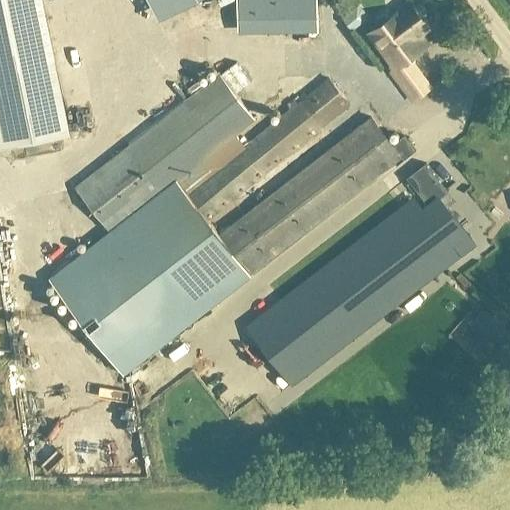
[(64,0),(48,0),(49,12),(65,11),(64,0)]
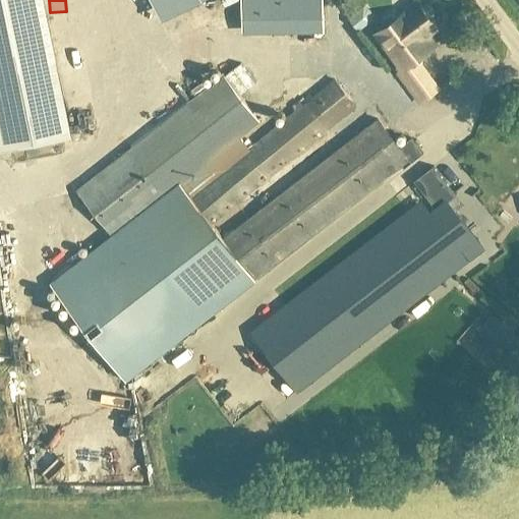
[(200,3),(207,0),(148,0),(164,33),(206,13),(200,3)]
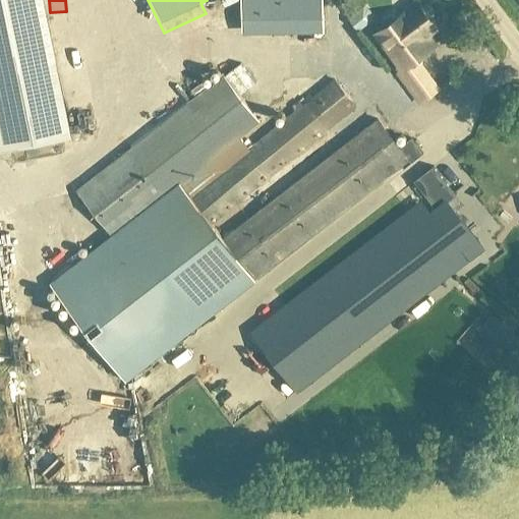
[(280,82),(324,82),(322,0),(239,0),(241,99),(280,99),(280,82)]
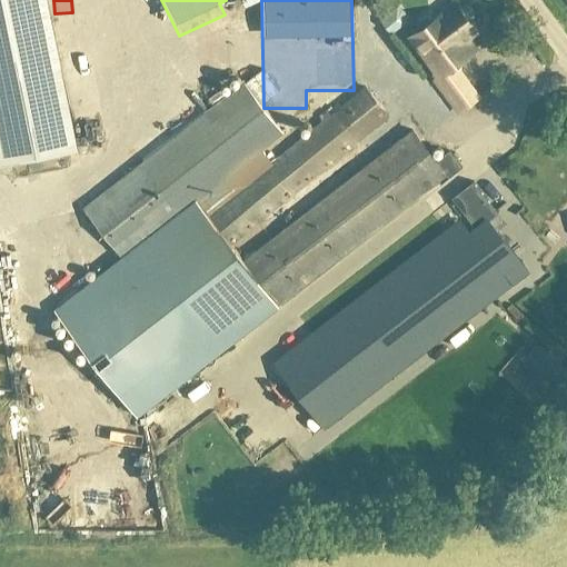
[(434,82),(458,116),(477,100),(454,69),(476,52),(468,42),(479,33),(471,25),(473,19),(471,13),(468,10),(464,9),(458,10),(455,6),(409,40),(438,79),(434,82)]
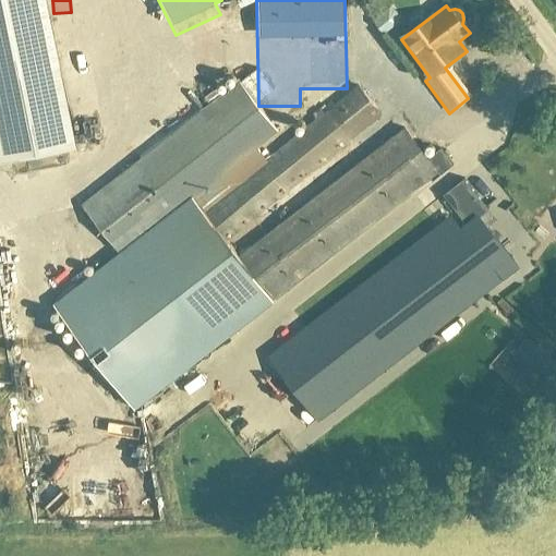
[(374,22),(387,36),(402,22),(389,8),(374,22)]
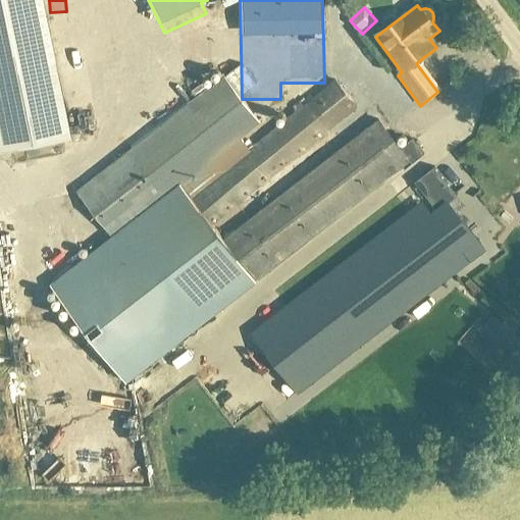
[(109,239),(160,200),(177,186),(258,124),(222,79),(73,193),(109,239)]
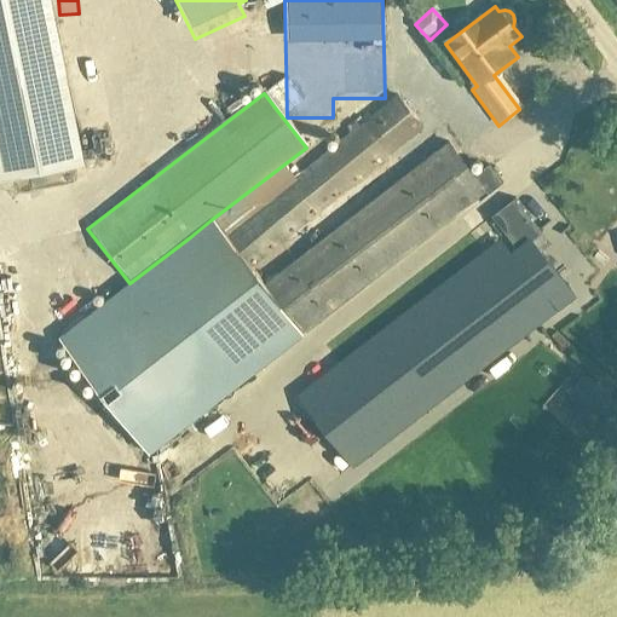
[(225,237),(251,271),(421,130),(396,98),(225,237)]
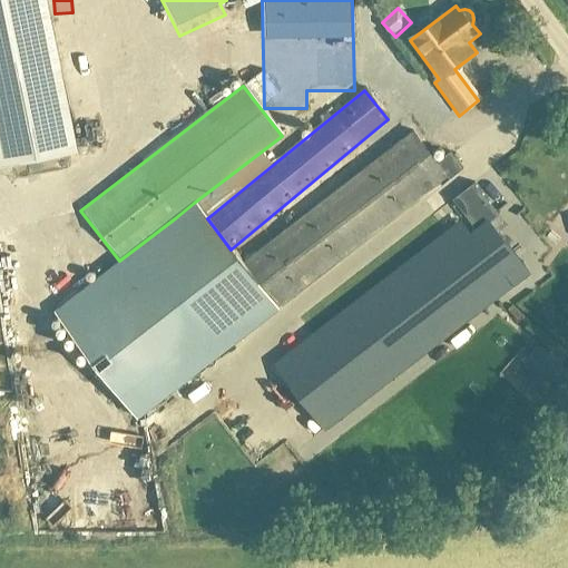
[(276,309),(438,183),(440,186),(461,170),(449,155),(436,165),(412,135),(243,266),(276,309)]
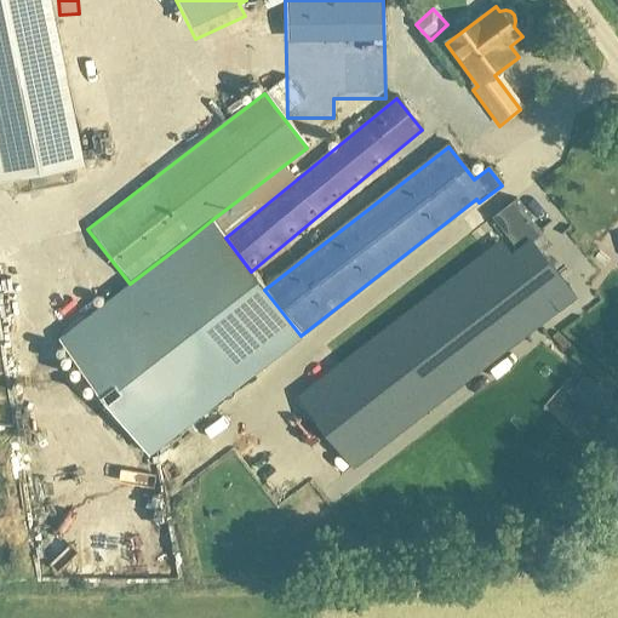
[(296,396),(309,413),(342,456),(354,471),(559,313),(558,312),(573,299),(531,244),(542,235),(515,201),(492,219),(518,252),(496,269),(482,252),(296,396)]
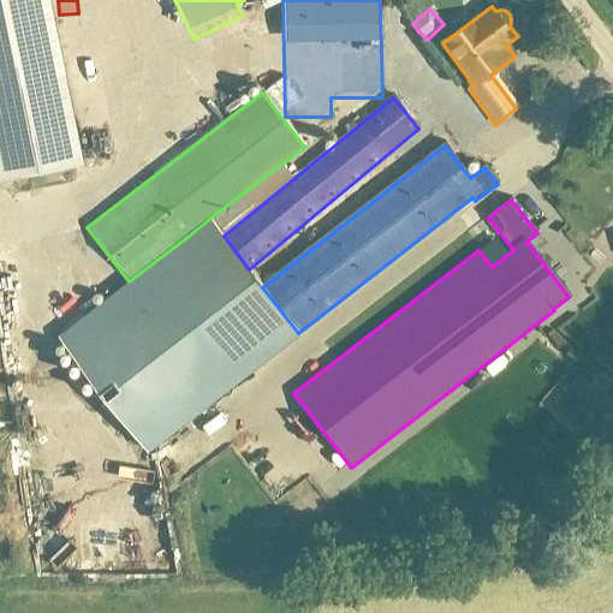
[(189,236),(57,338),(147,453),(299,335),(298,333),(262,287),(209,219),(189,236)]
